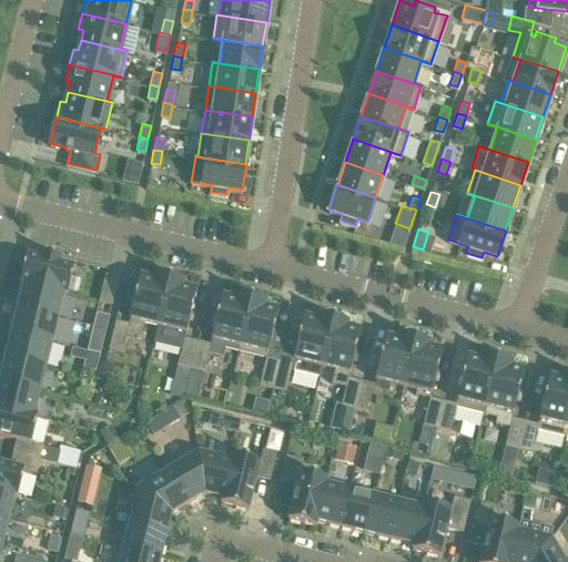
[(21,279),(68,290),(74,264),(60,261),(61,255),(43,251),(42,256),(28,253),(21,279)]
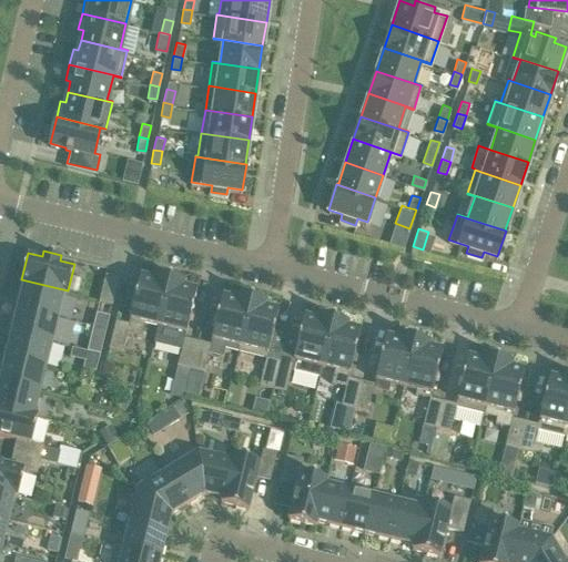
[(105,272),(99,298),(112,302),(119,275),(105,272)]
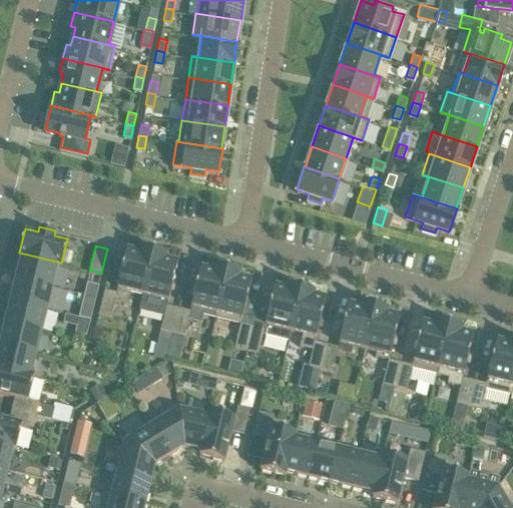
[(142,292),(153,249),(139,245),(138,249),(126,246),(116,290),(104,288),(98,312),(110,315),(114,298),(127,302),(130,289),(142,292)]
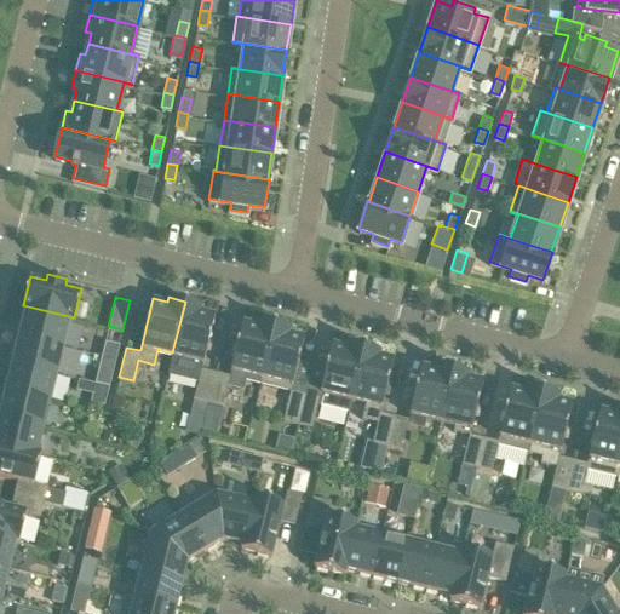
[(172,353),(167,372),(199,379),(201,366),(214,313),(200,309),(201,305),(185,302),(172,353)]
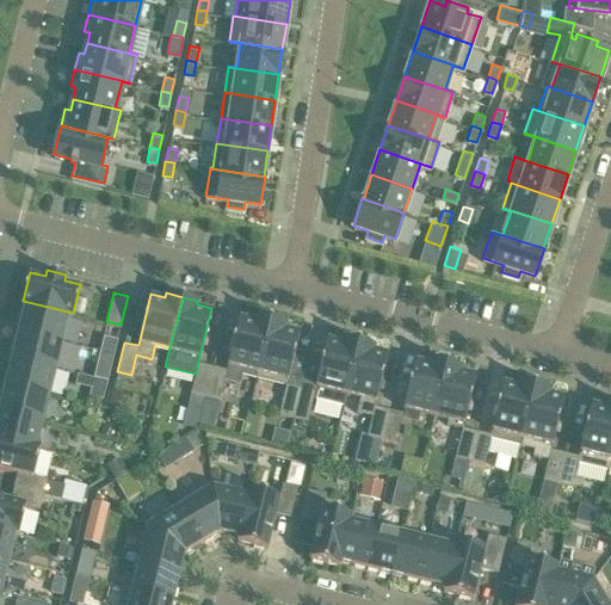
[(73,313),(23,301),(23,302),(25,302),(19,329),(62,340),(69,313),(72,314),(73,313)]
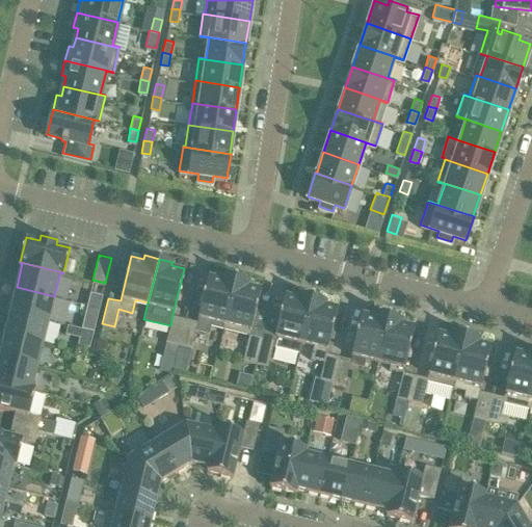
[(185,317),(179,342),(191,345),(195,327),(209,332),(211,323),(223,326),(235,278),(221,273),(220,278),(208,274),(196,320),(185,317)]
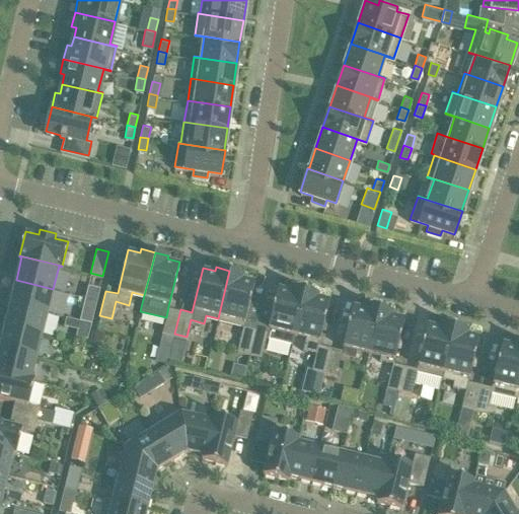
[(229,271),(218,318),(243,324),(254,280),(242,278),(243,274),(229,271)]
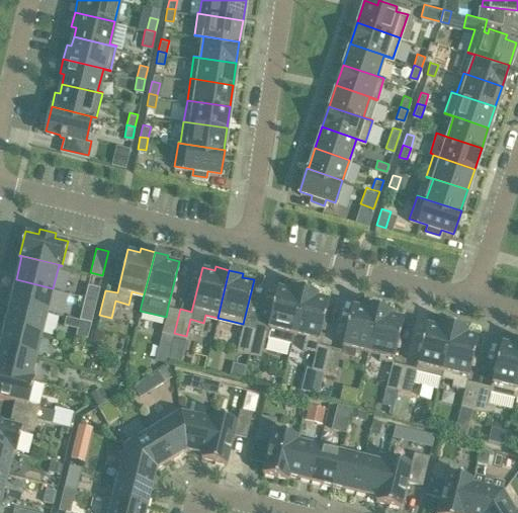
[(10,301),(48,310),(53,288),(16,279),(10,301)]
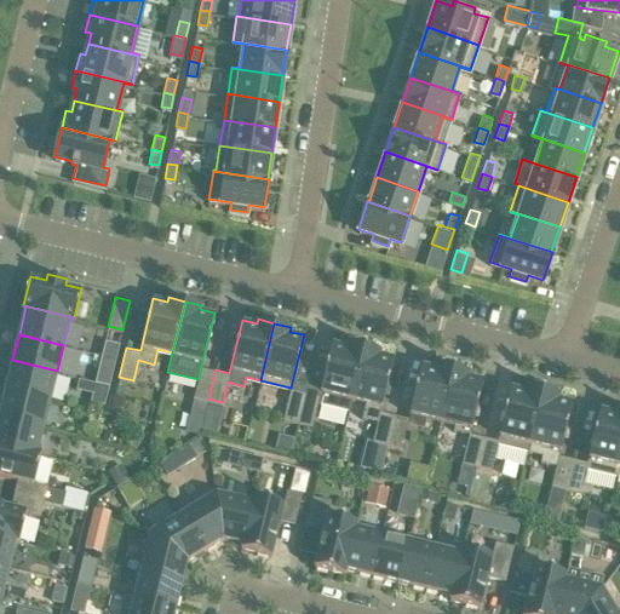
[(120,340),(105,337),(101,355),(115,359),(120,340)]
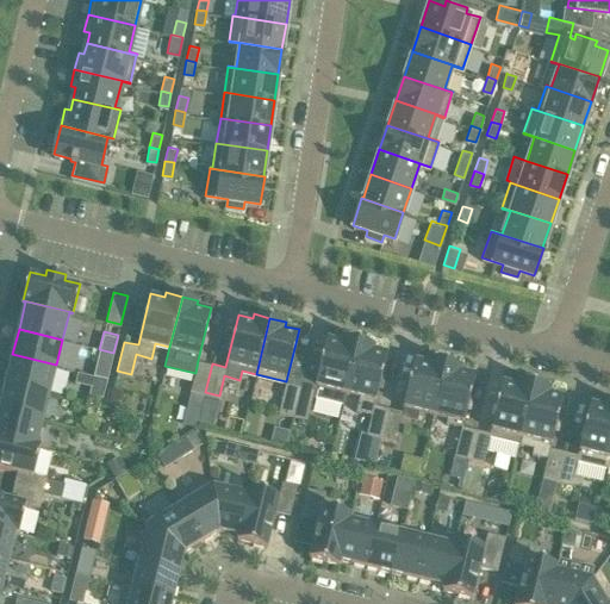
[(300,385),(293,413),(307,417),(312,394),(342,402),(358,340),(342,336),(341,340),(327,336),(313,388),(300,385)]
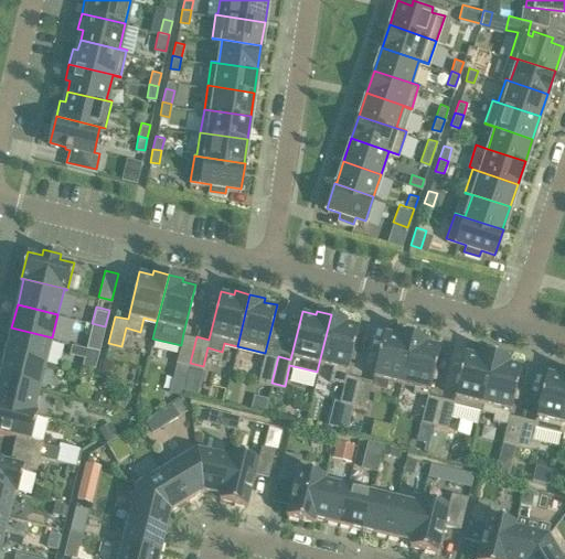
[(331,314),(317,372),(318,372),(320,362),(333,364),(330,378),(344,382),(340,400),(353,404),(360,376),(347,373),(359,325),(345,322),(347,318),(331,314)]
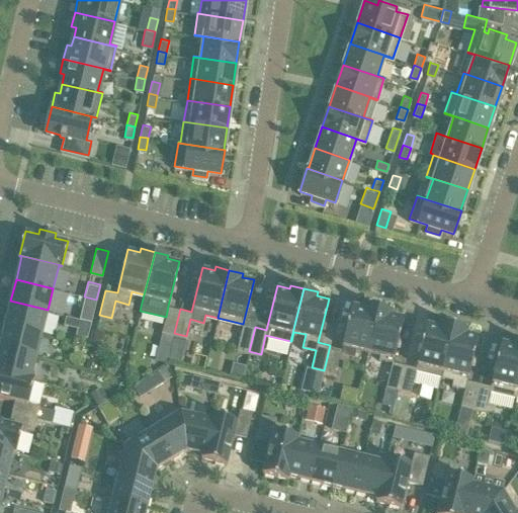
[(84,296),(79,318),(91,321),(96,300),(84,296)]
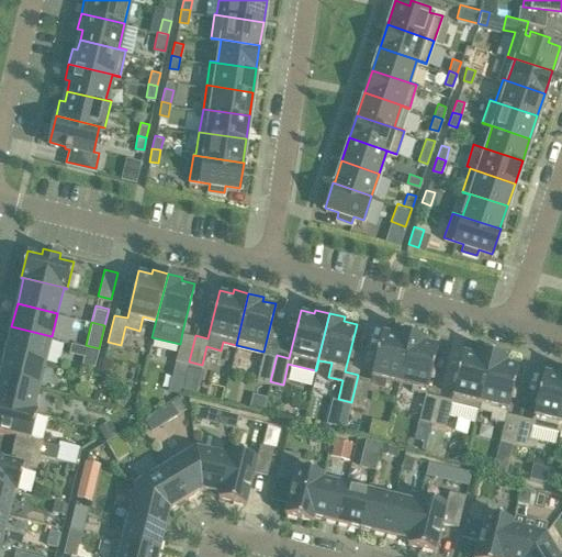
[(6,351),(46,360),(52,336),(11,326),(6,351)]
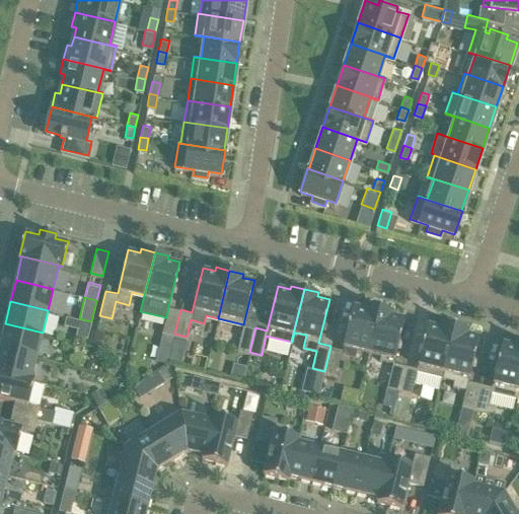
[(365,307),(353,304),(342,349),(343,349),(342,353),(355,356),(357,348),(369,351),(379,307),(365,304),(365,307)]
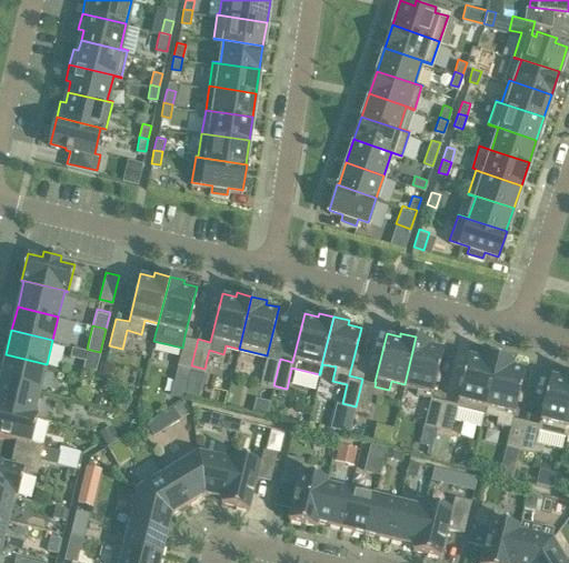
[(191,365),(198,339),(185,335),(182,348),(178,362),(191,365)]
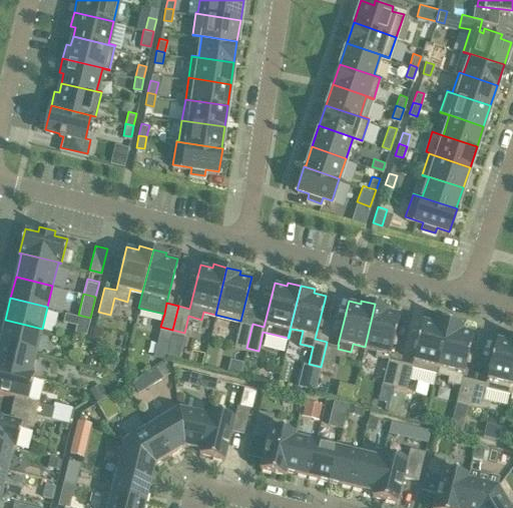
[(375,304),(365,347),(377,350),(376,354),(389,357),(400,314),(388,311),(389,308),(375,304)]
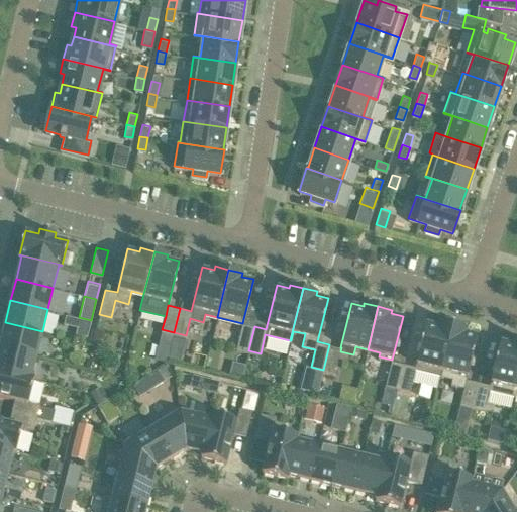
[(91,320),(79,317),(75,332),(87,335),(91,320)]
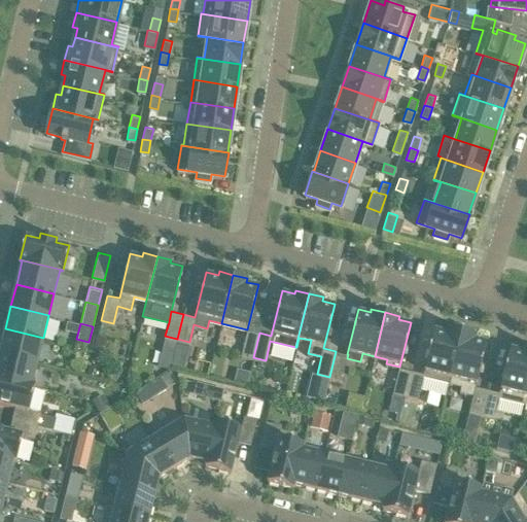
[(434,327),(423,373),(422,375),(449,382),(461,331),(447,327),(446,331),(434,327)]
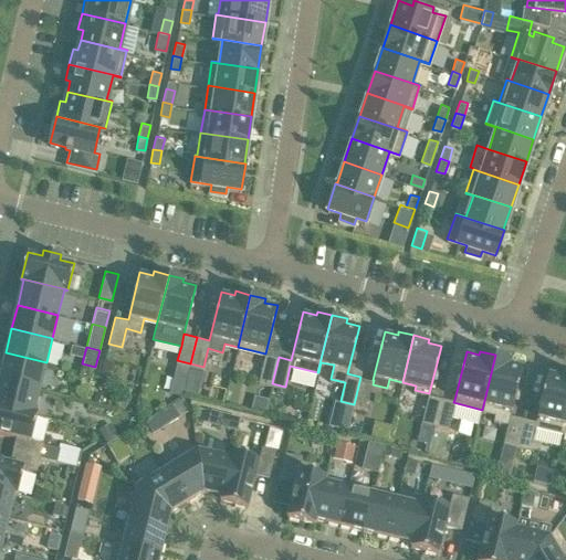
[(0,374),(0,376),(40,386),(46,362),(6,352),(0,374)]
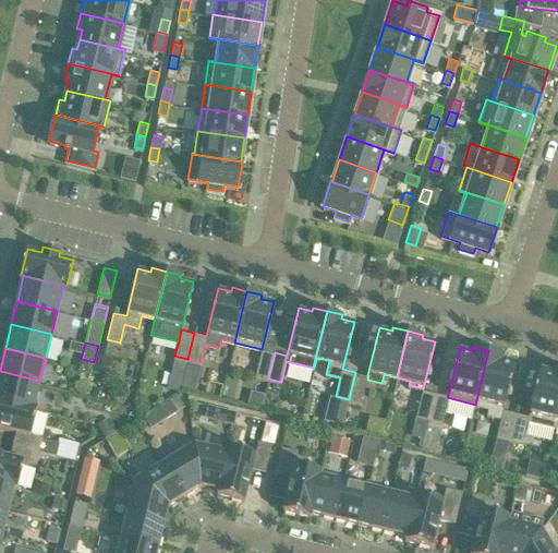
[(262,349),(255,375),(268,379),(275,352),(262,349)]
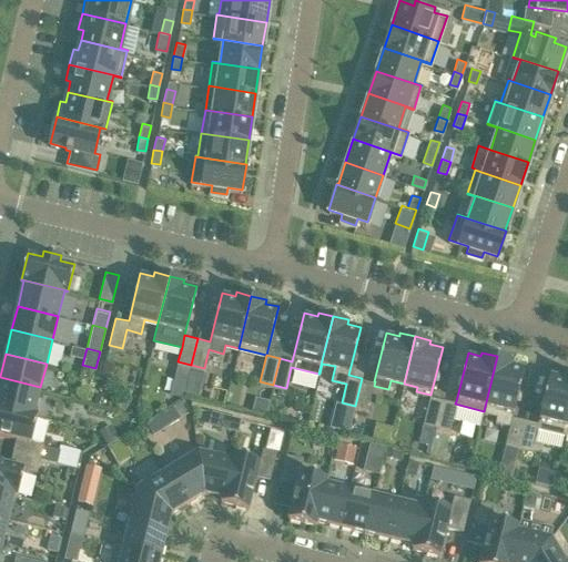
[(497,356),(484,411),(497,414),(495,420),(509,423),(505,442),(518,446),(525,418),(513,415),(524,367),(511,364),(511,360),(497,356)]
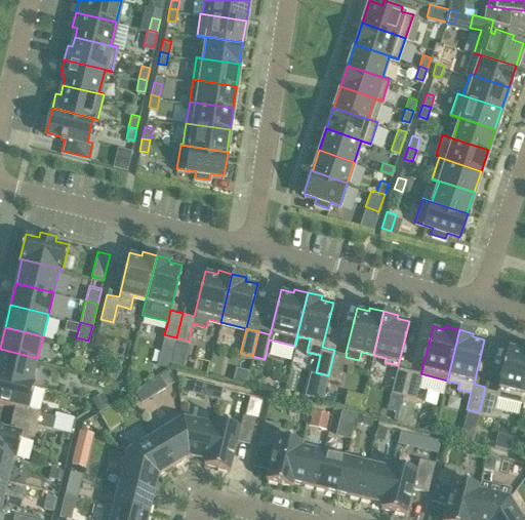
[(164,334),(162,346),(173,349),(176,337),(164,334)]
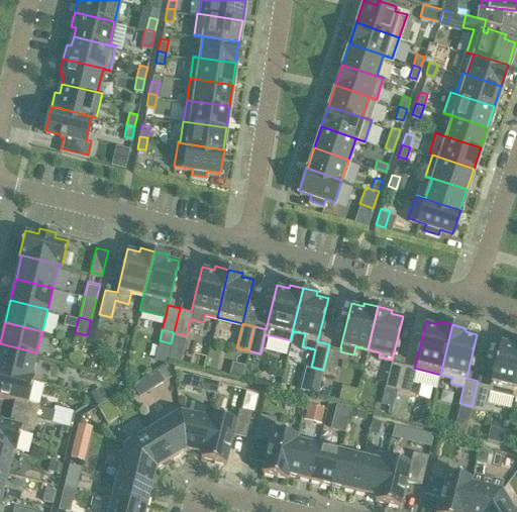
[(478,381),(472,406),(484,409),(489,389),(515,395),(516,386),(516,381),(516,340),(513,339),(512,342),(500,340),(490,384),(478,381)]
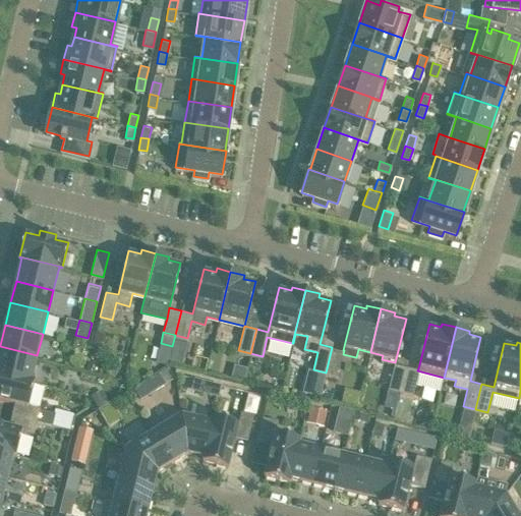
[(0,370),(34,379),(35,379),(32,378),(37,355),(0,346),(0,370)]
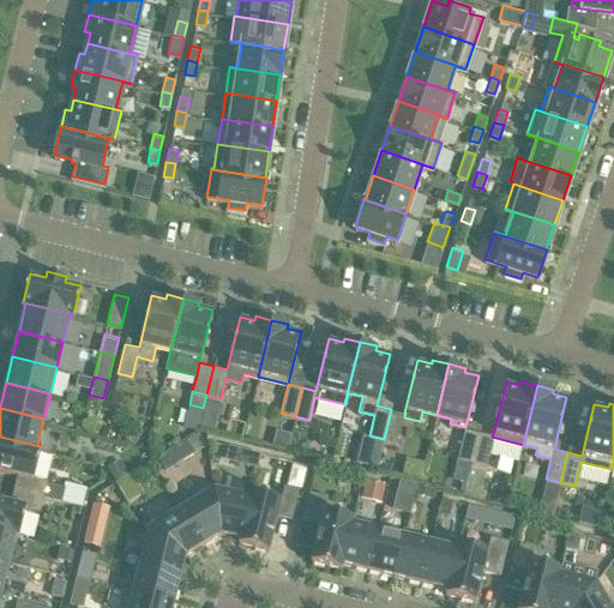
[(404,413),(391,409),(384,439),(397,443),(404,417),(405,413),(404,413)]
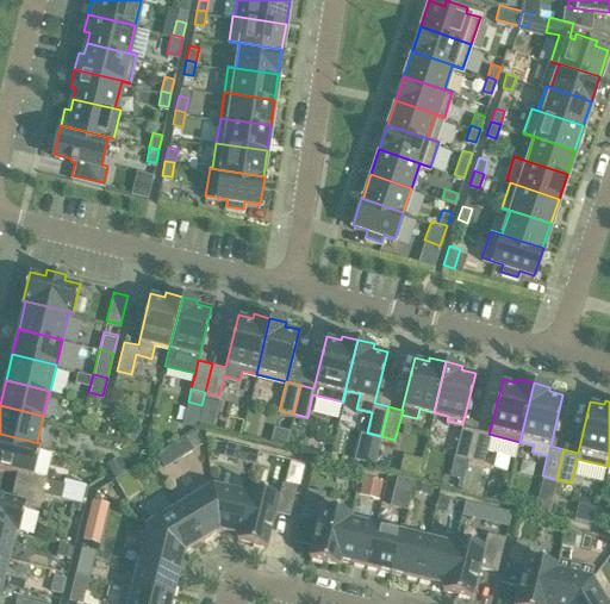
[(212,421),(215,412),(201,409),(199,418),(212,421)]
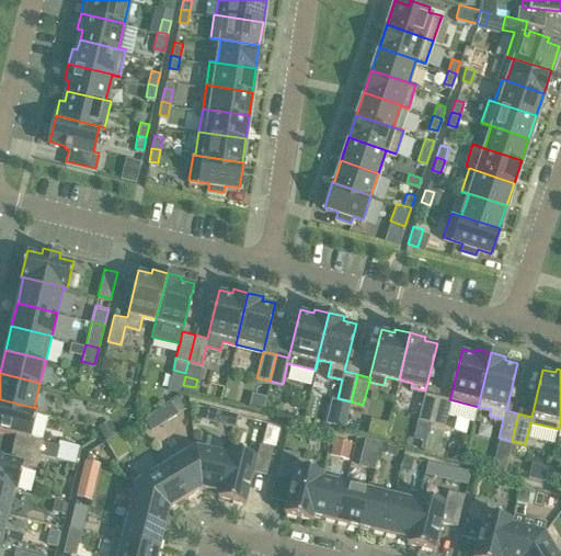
[(437,394),(425,390),(422,405),(418,418),(431,421),(432,421),(437,394)]
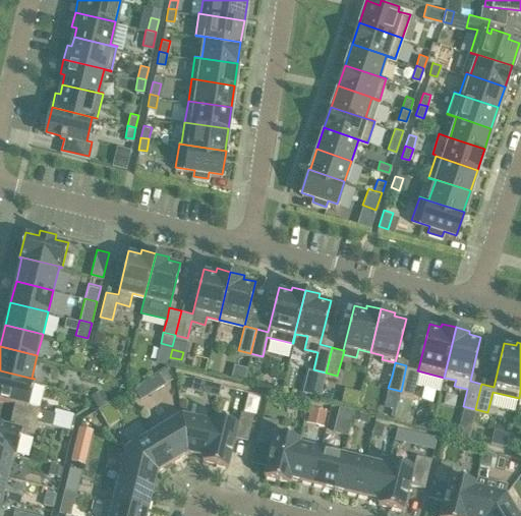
[(406,365),(401,391),(410,393),(412,393),(417,370),(418,368),(406,365)]
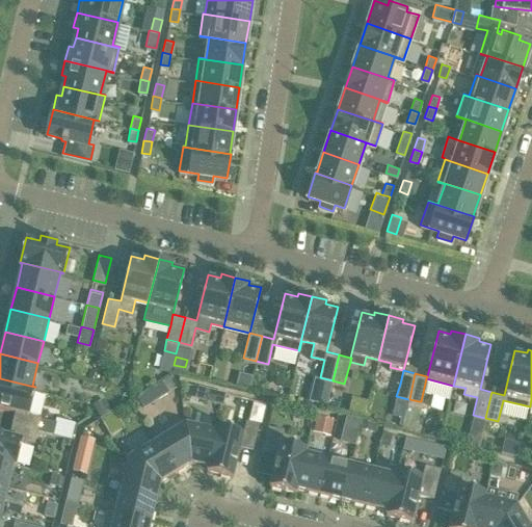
[(12,421),(37,427),(41,415),(28,413),(34,387),(0,378),(0,405),(16,410),(12,421)]
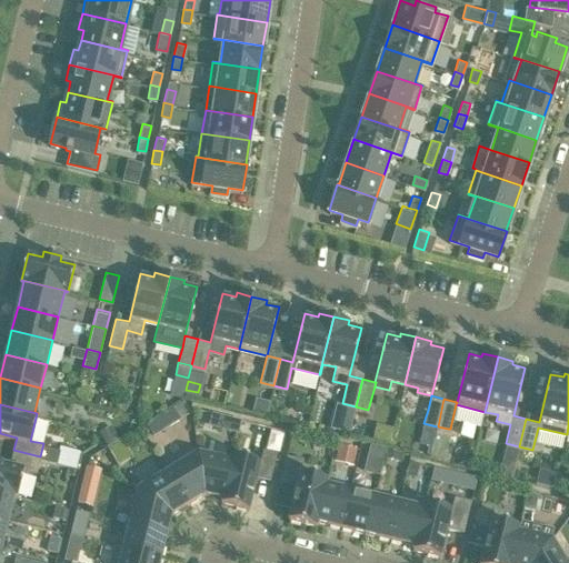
[(180,415),(172,404),(160,413),(167,424),(180,415)]
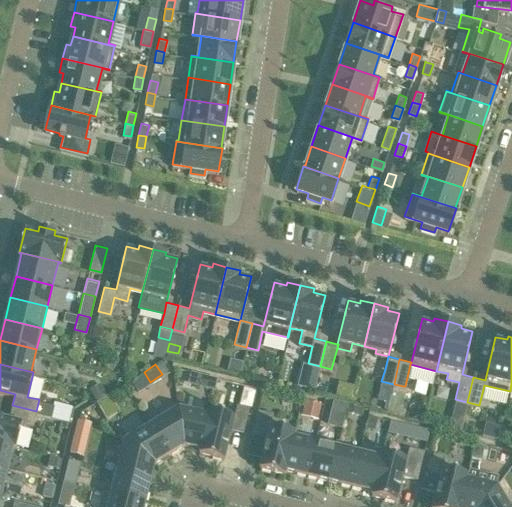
[(202,384),(215,387),(218,375),(205,372),(202,384)]
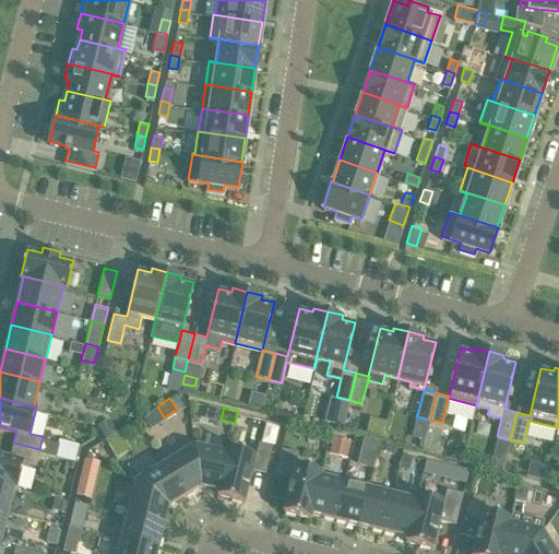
[(109,414),(97,422),(105,435),(117,427),(109,414)]
